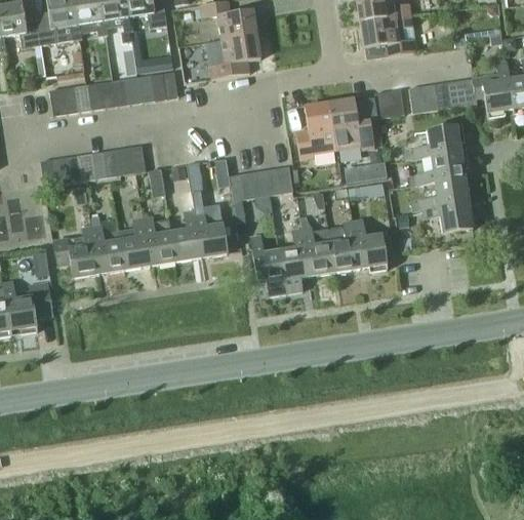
[(0,32),(0,35),(3,34),(21,32),(23,46),(36,44),(40,76),(47,75),(43,43),(41,43),(36,14),(25,16),(22,0),(0,3),(0,32)]
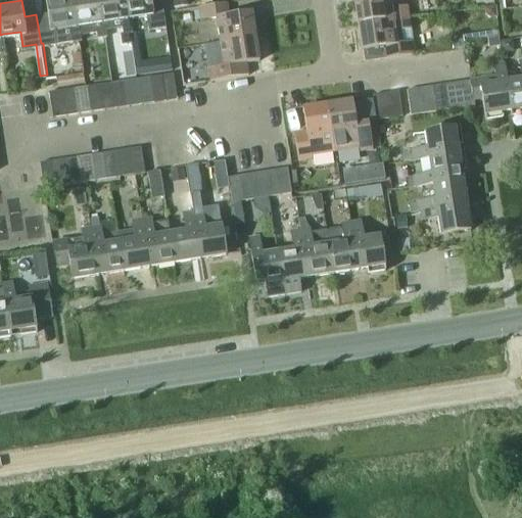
[(82,37),(80,22),(77,24),(73,0),(47,0),(49,12),(36,14),(41,43),(43,43),(58,41),(73,38),(82,37)]
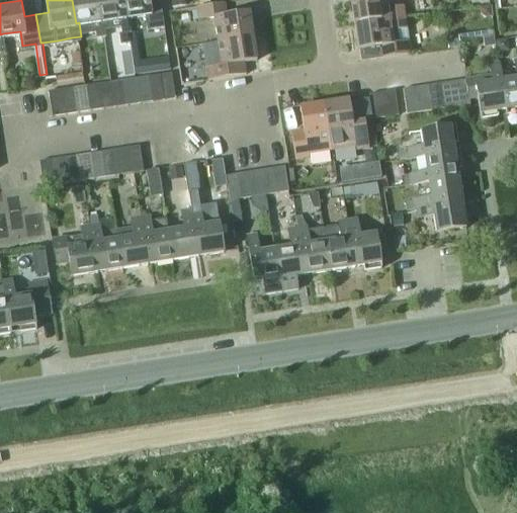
[(106,32),(103,18),(101,19),(98,0),(72,0),(76,23),(79,22),(95,20),(97,34),(106,32)]
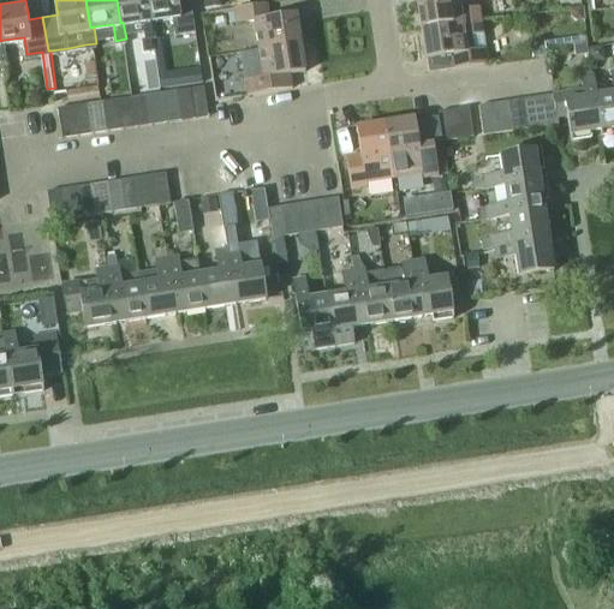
[(117,0),(120,23),(123,22),(143,19),(145,36),(142,36),(143,51),(156,48),(154,35),(156,35),(154,17),(150,18),(147,0),(117,0)]
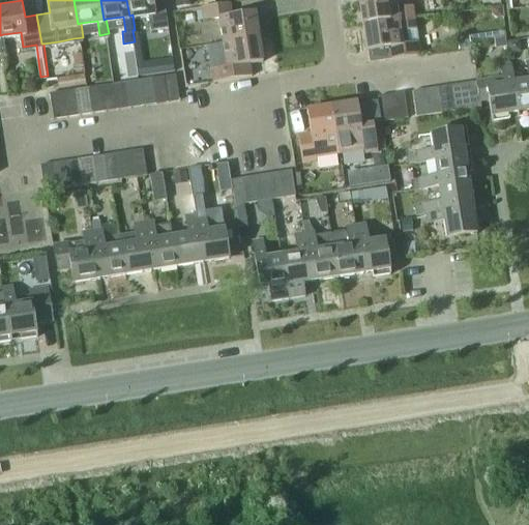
[(126,0),(129,16),(133,15),(149,12),(151,27),(169,24),(165,0),(126,0)]
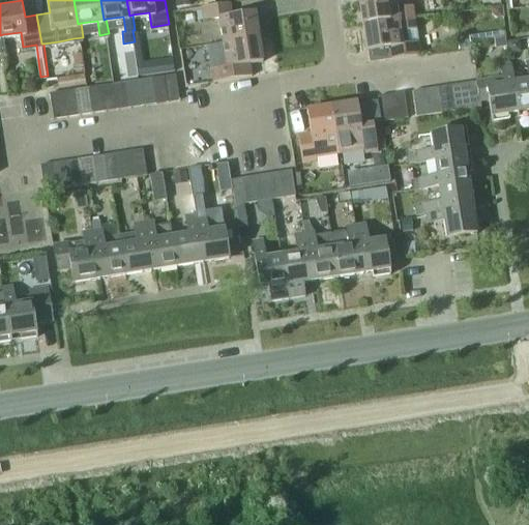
[(219,15),(224,39),(259,33),(256,8),(232,12),(230,0),(202,4),(204,18),(219,15)]
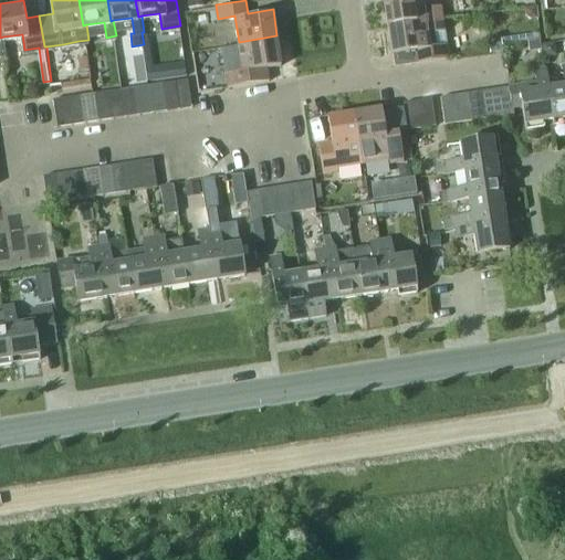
[(384,0),(388,23),(443,16),(441,2),(425,4),(424,0),(384,0)]
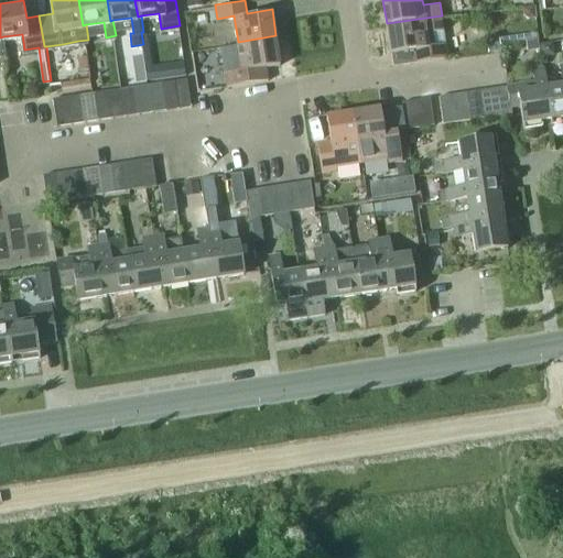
[(530,14),(537,14),(536,1),(523,3),(524,10),(530,14)]
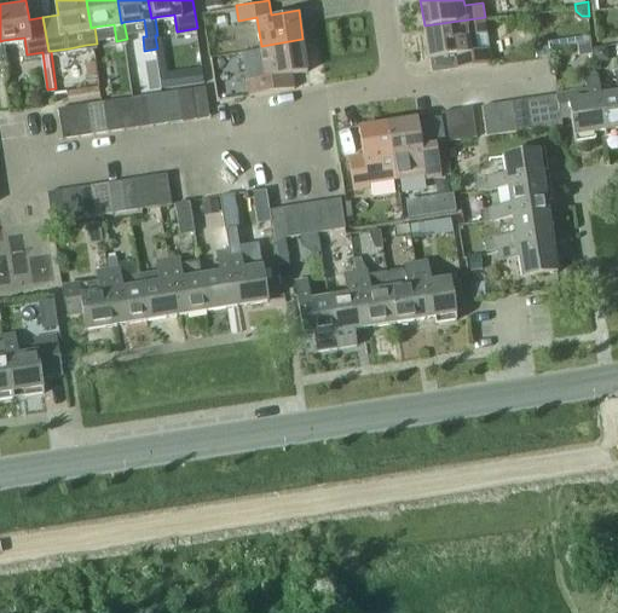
[(491,61),(485,17),(425,25),(429,55),(456,51),(458,65),(491,61)]
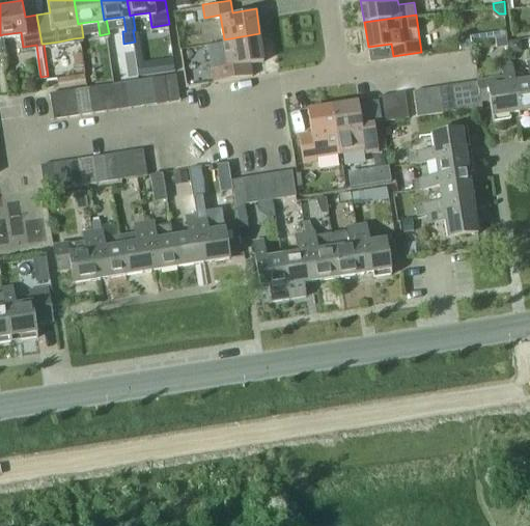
[(458,32),(461,46),(472,44),(470,31),(458,32)]
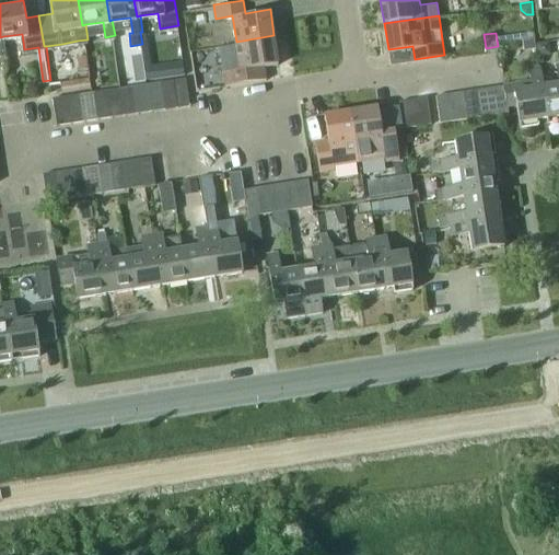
[(278,62),(274,35),(236,42),(240,67),(224,70),(226,83),(267,77),(265,65),(278,62)]
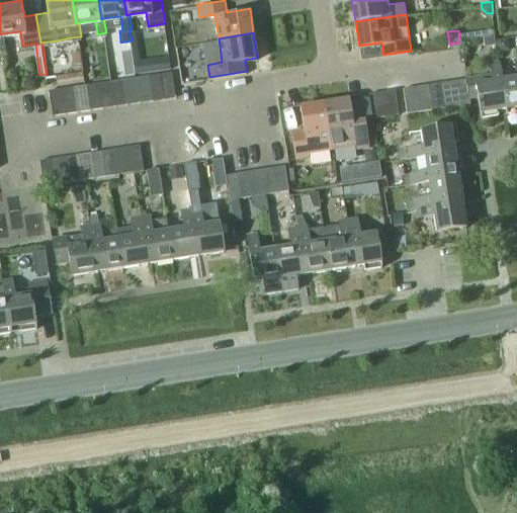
[(498,50),(511,47),(509,34),(496,36),(497,41),(498,50)]
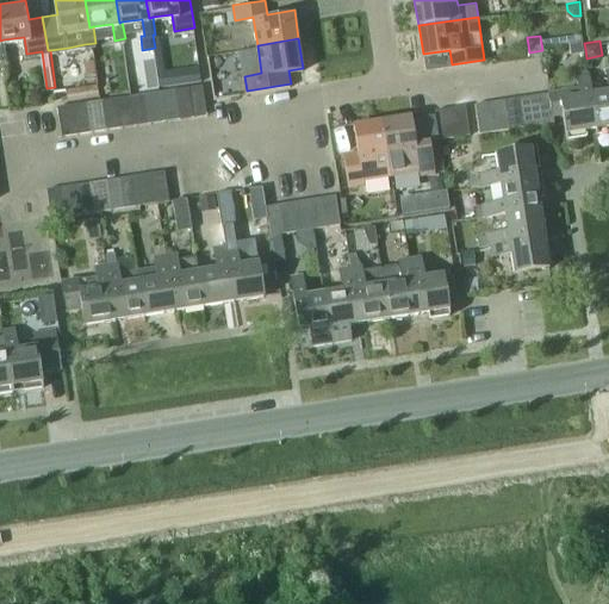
[(200,62),(179,66),(181,80),(202,78),(200,62)]
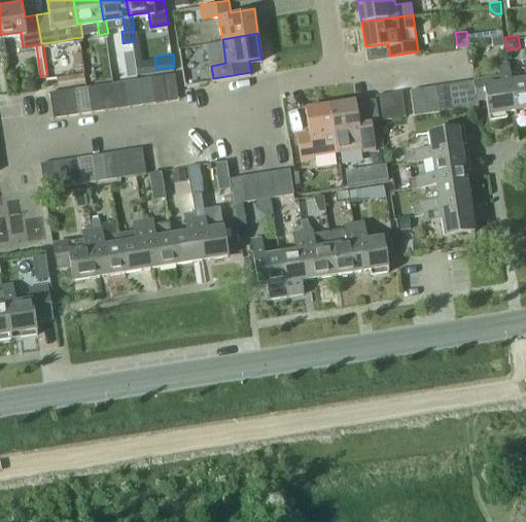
[(525,76),(512,78),(511,78),(516,109),(515,109),(516,113),(525,111),(525,58),(524,58),(525,67),(525,76)]
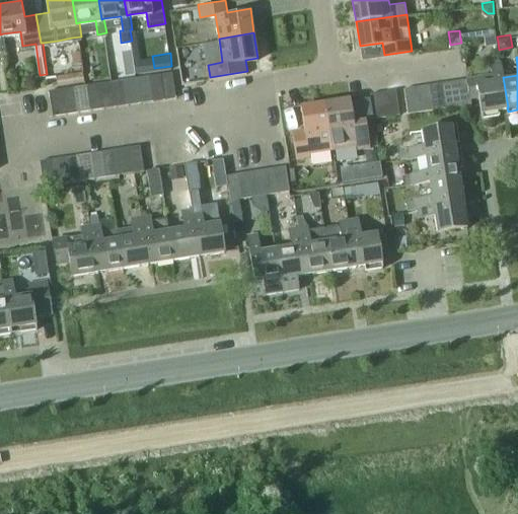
[(492,72),(467,76),(470,96),(473,96),(479,95),(483,115),(499,113),(498,109),(507,107),(508,107),(503,77),(504,77),(501,60),(491,61),(492,72)]
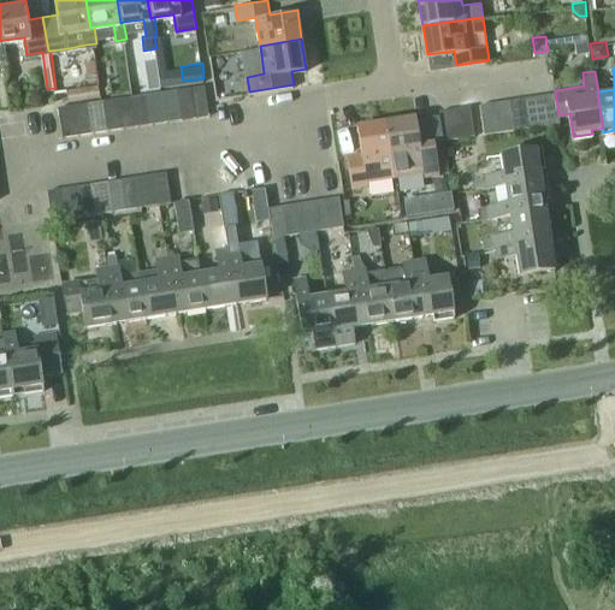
[(69,98),(101,93),(100,82),(67,87),(69,98)]
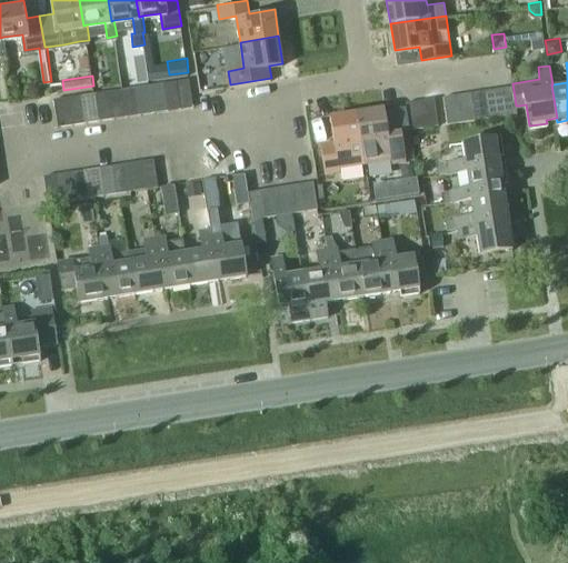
[(176,78),(180,104),(192,103),(188,76),(176,78)]
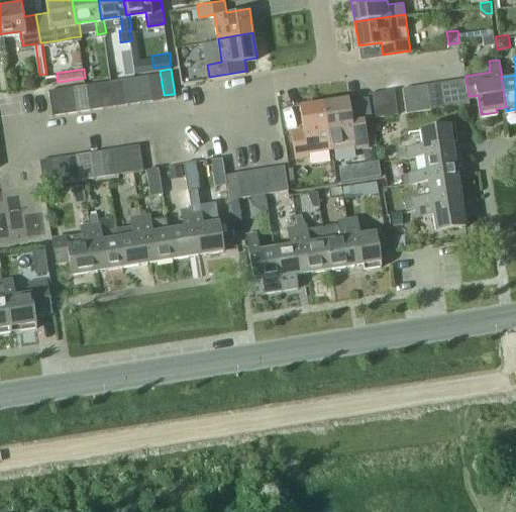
[(148,72),(152,97),(164,95),(160,71),(148,72)]
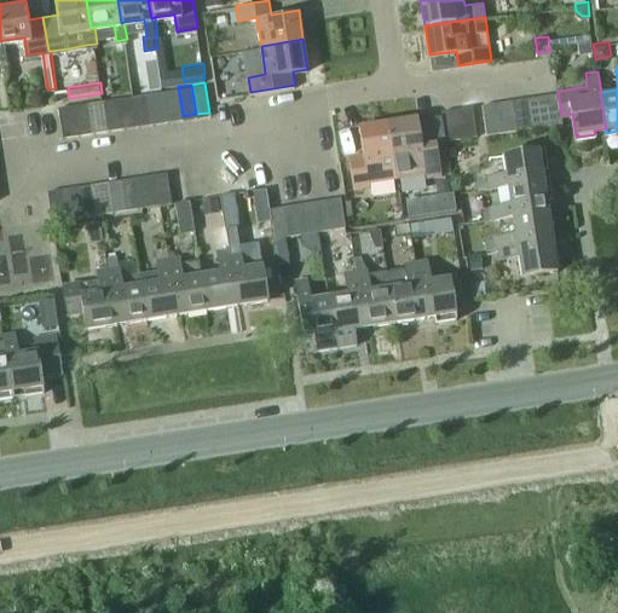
[(163,88),(168,119),(183,116),(178,86),(163,88)]
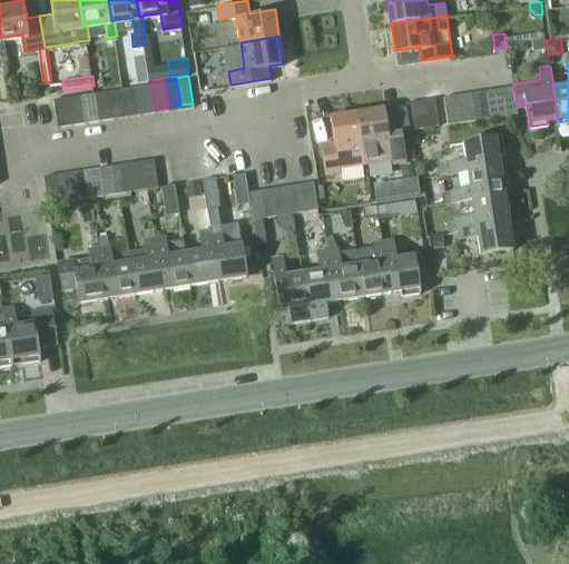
[(137,83),(141,111),(155,109),(150,81),(137,83)]
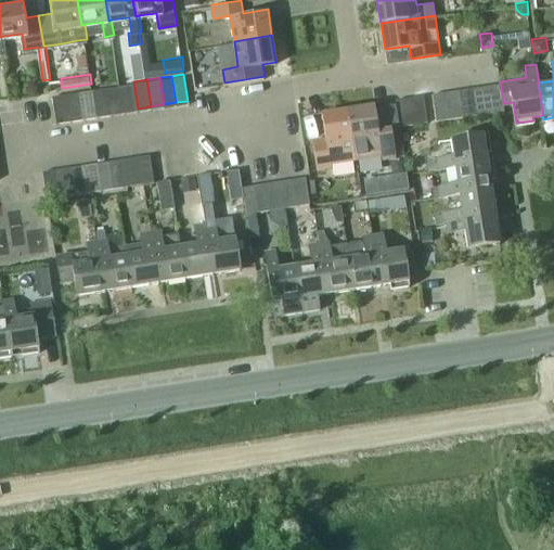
[(120,84),(124,110),(138,109),(133,81),(120,84)]
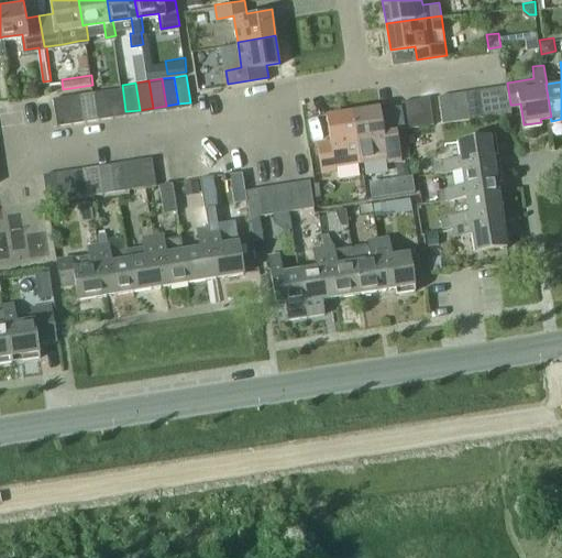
[(507,83),(493,85),(497,111),(510,109),(510,105),(507,83)]
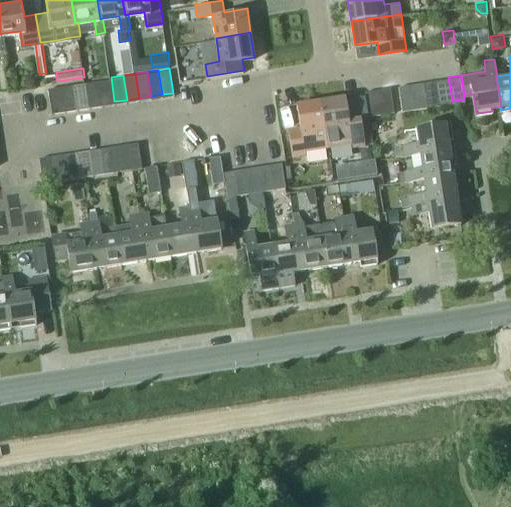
[(99,79),(103,103),(114,101),(111,77),(99,79)]
